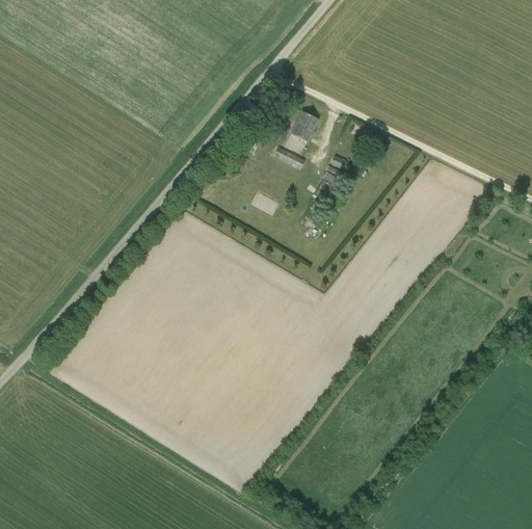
[(308,140),(318,117),(301,109),(291,132),(308,140)]
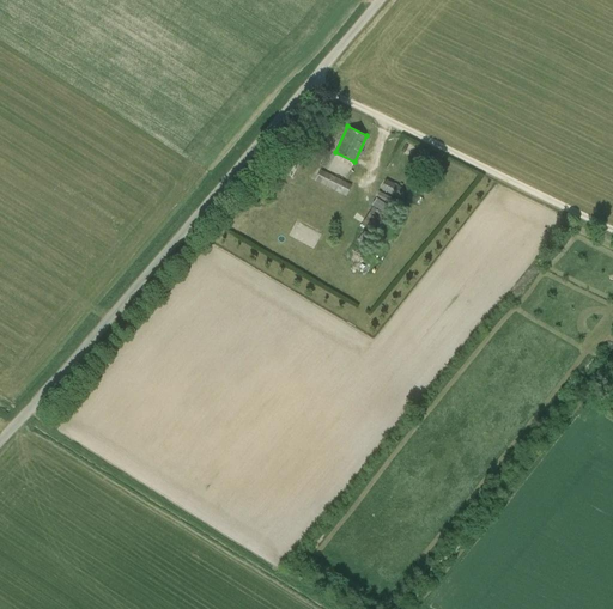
[(321,168),(315,178),(346,194),(351,182),(321,168)]
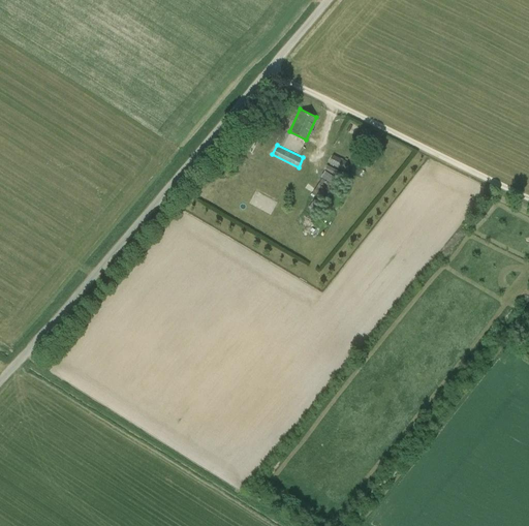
[(329,161),(344,168),(348,160),(333,153),(329,161)]
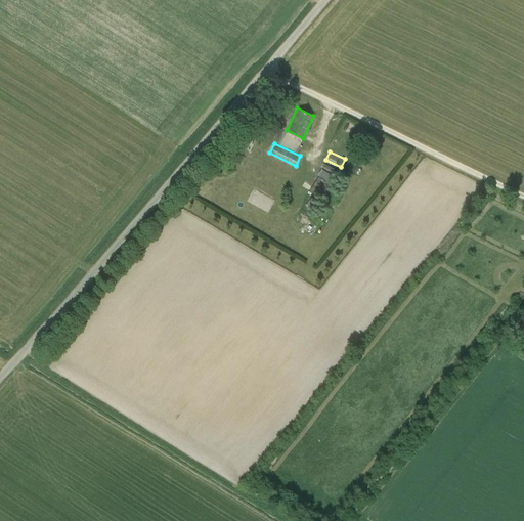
[(343,171),(323,161),(321,166),(331,171),(331,172),(336,175),(334,177),(338,179),(343,171)]
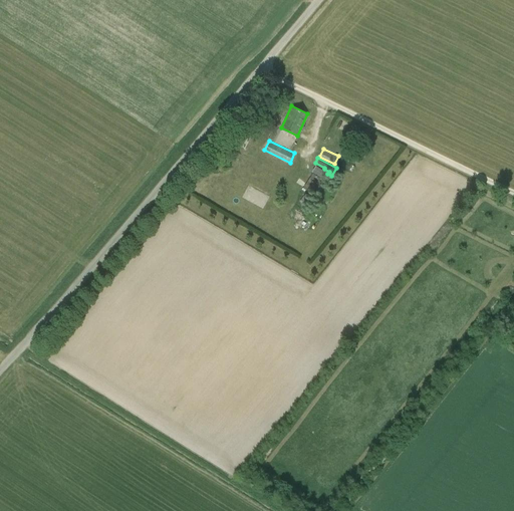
[(313,171),(321,175),(324,169),(316,165),(313,171)]
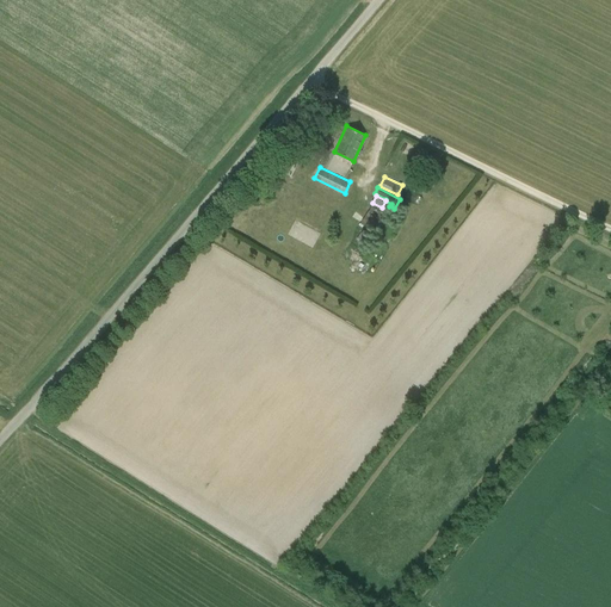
[(387,214),(371,203),(359,221),(375,230),(387,214)]
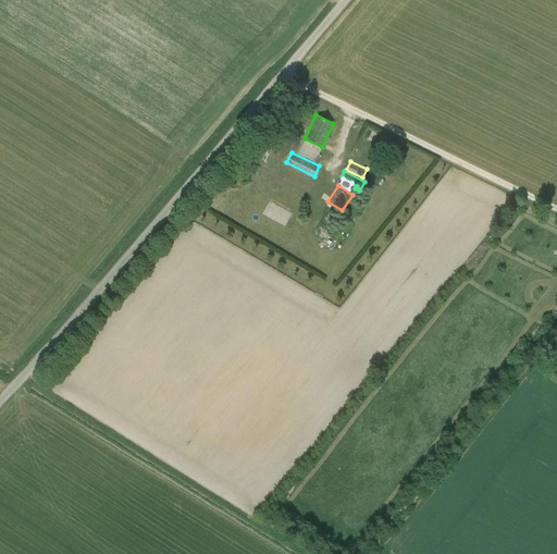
[(273,200),(268,209),(286,219),(292,210),(273,200)]
